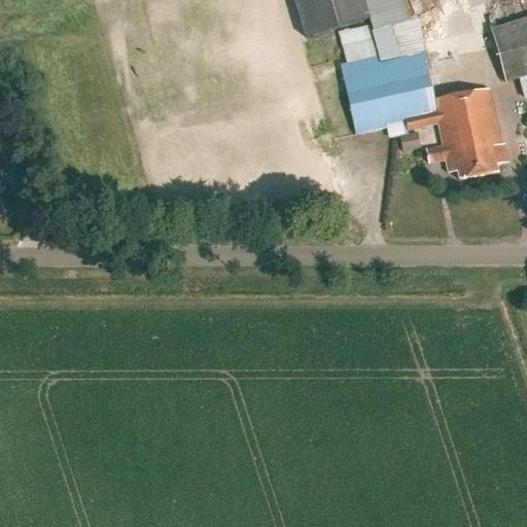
[(292,0),(305,41),(369,23),(361,0),(292,0)]
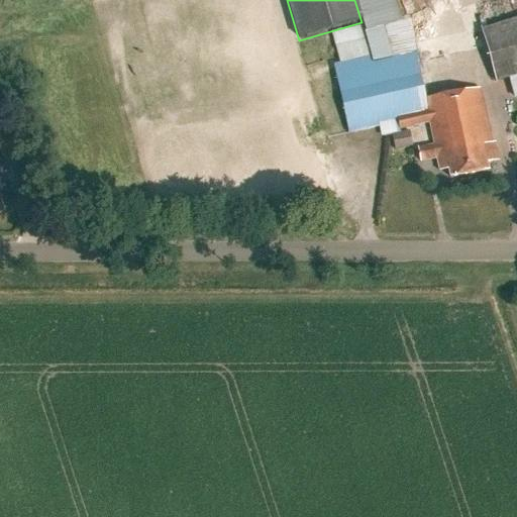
[(335,45),(335,49),(343,84),(352,129),(397,120),(401,131),(430,122),(435,145),(418,149),(420,162),(437,159),(440,172),(449,170),(450,178),(487,172),(486,165),(498,162),(494,143),(491,144),(479,90),(424,100),(419,77),(423,76),(420,65),(418,62),(408,18),(446,6),(444,0),(358,0),(372,41),(368,42),(363,25),(332,33),(335,45)]
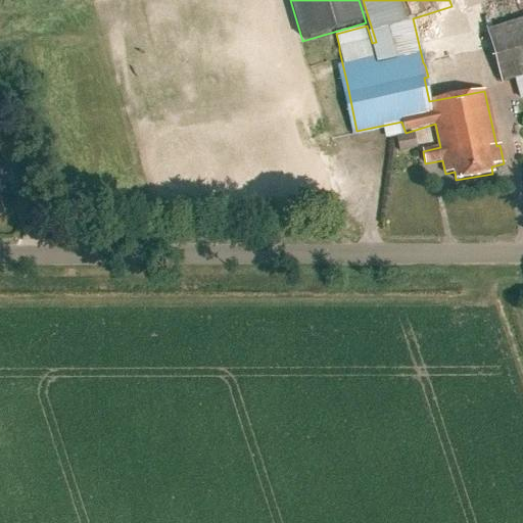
[(497,9),(481,14),(503,84),(514,80),(521,100),(522,99),(522,18),(503,26),(497,9)]
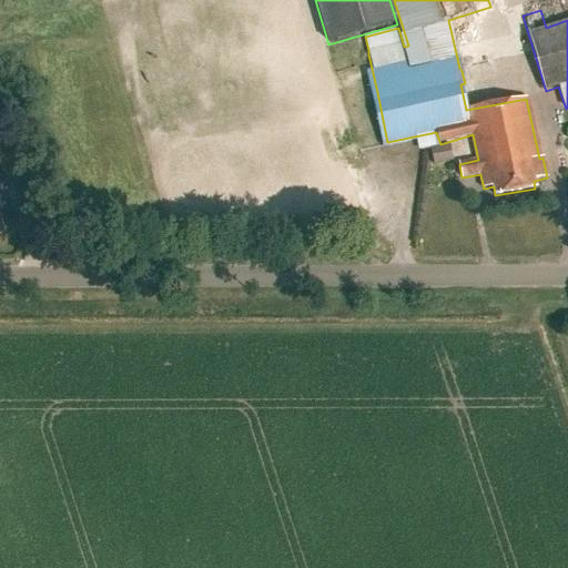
[(450,144),(430,149),(434,165),(454,162),(450,144)]
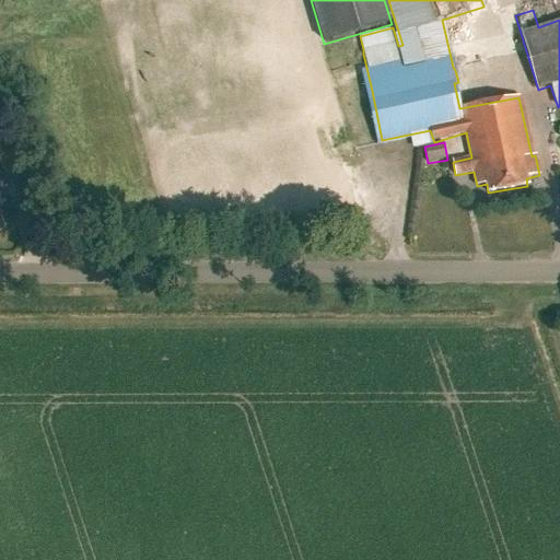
[(8,214),(0,184),(0,232),(3,231),(0,218),(9,216),(8,214)]
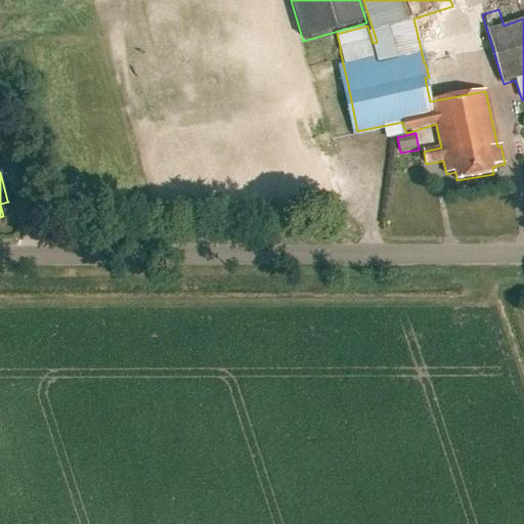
All buildings are outlined.
